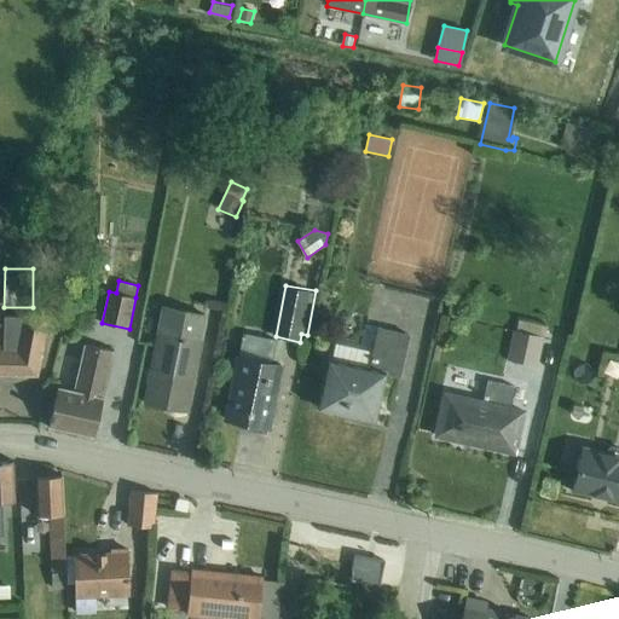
[(148,368),(145,383),(149,383),(145,403),(187,410),(187,409),(185,408),(190,382),(194,383),(203,340),(202,339),(207,314),(166,306),(152,369),(148,368)]
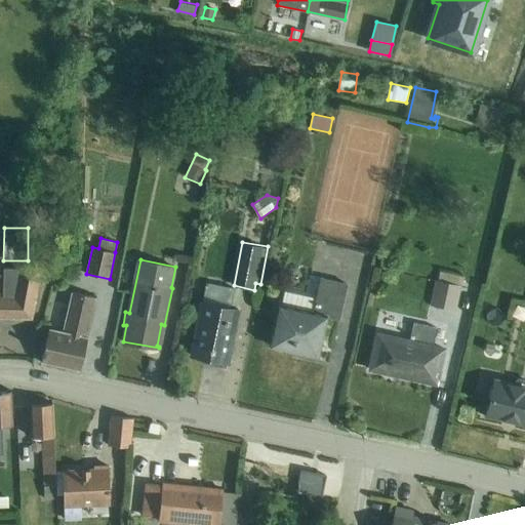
[(0,316),(32,318),(42,267),(22,266),(22,268),(3,268),(3,296),(0,296),(0,316)]
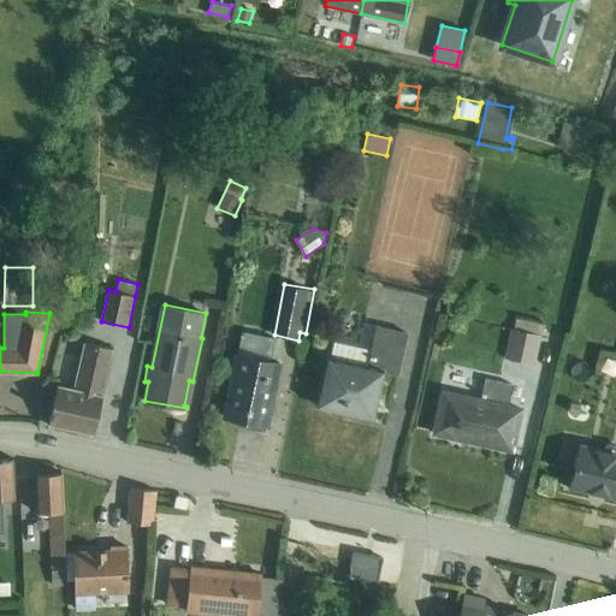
[(511,329),(504,359),(535,365),(542,336),(538,335),(540,323),(517,318),(515,330),(511,329)]
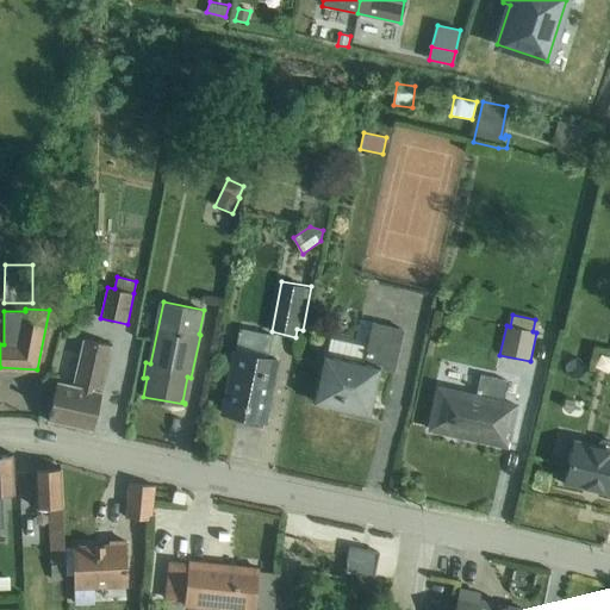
[(324,352),(313,402),(369,414),(380,369),(393,373),(404,329),(373,322),(367,347),(331,338),(328,353),(324,352)]
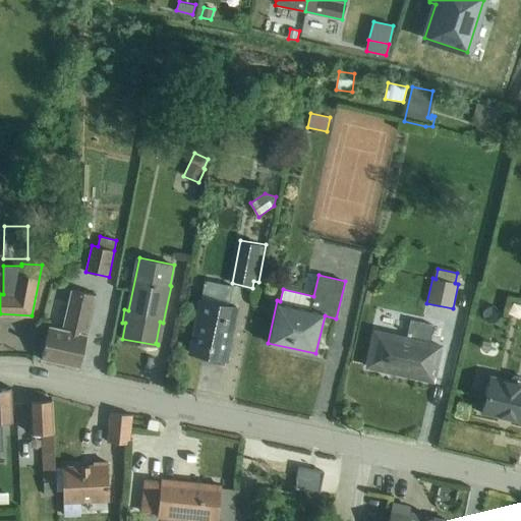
[(205,280),(190,352),(226,360),(237,306),(229,304),(233,286),(205,280)]
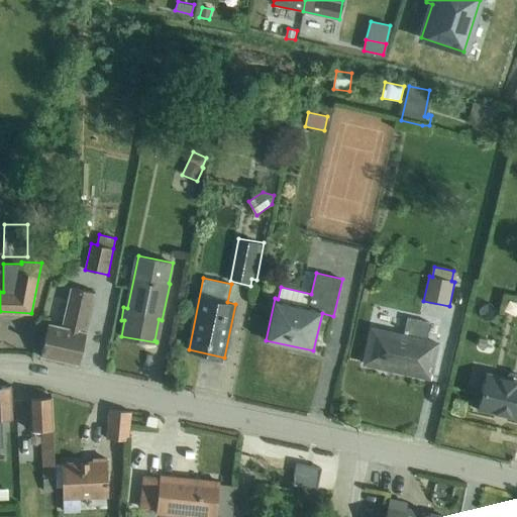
[(48,323),(40,355),(79,365),(95,293),(71,287),(62,326),(48,323)]
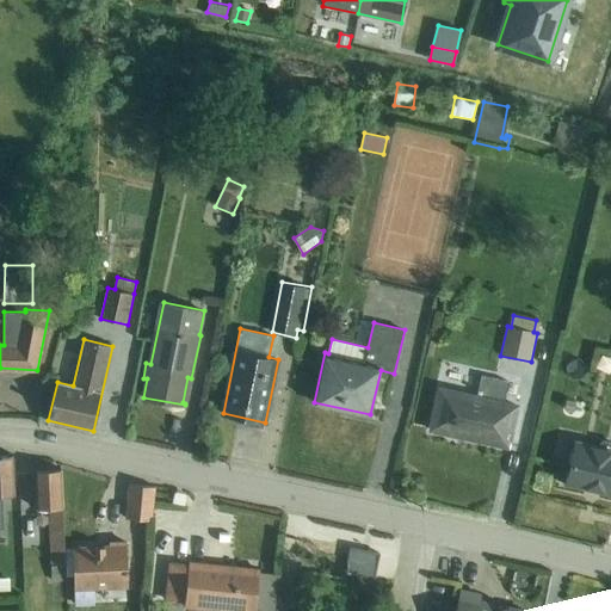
[(593,360),(610,365),(610,344),(599,341),(593,360)]
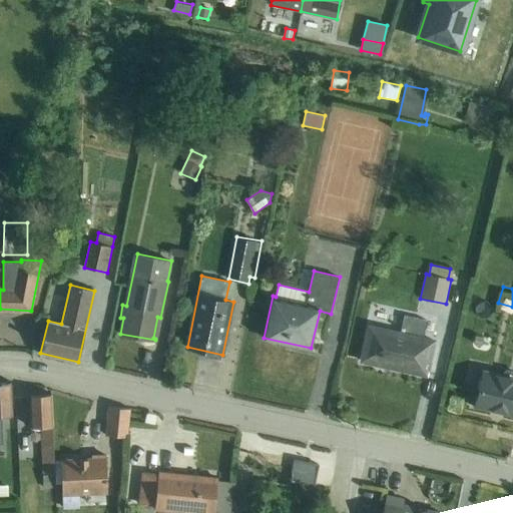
[(370,325),(362,361),(426,375),(434,339),(424,337),(427,321),(405,316),(401,332),(370,325)]
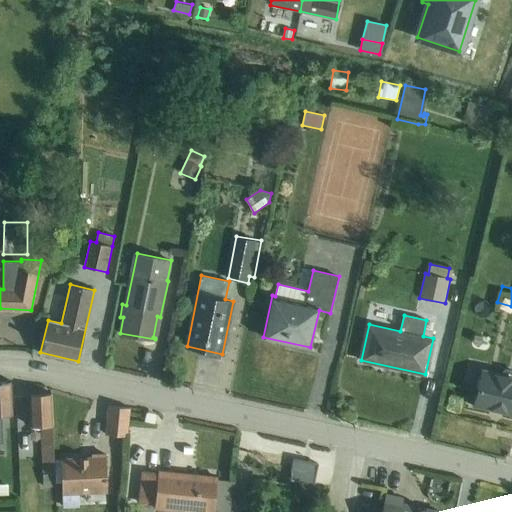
[(511,369),(505,368),(501,372),(482,367),(473,405),(487,409),(488,407),(511,413),(511,369)]
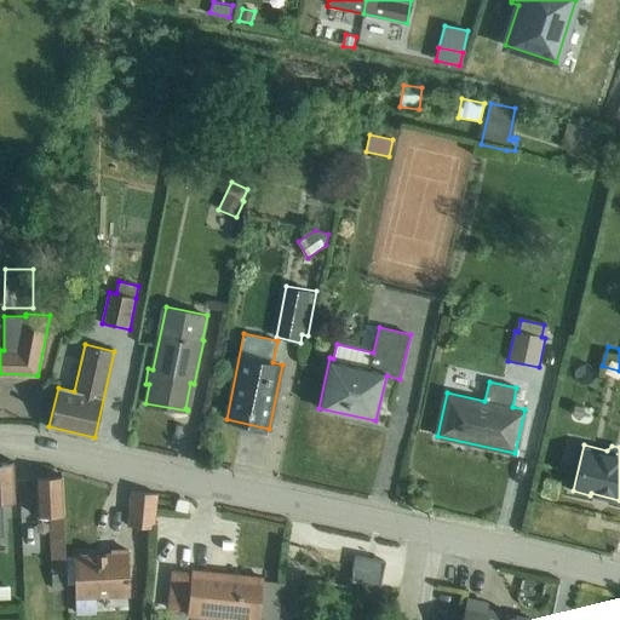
[(13,463),(0,463),(0,534),(4,535),(1,503),(15,503),(13,463)]
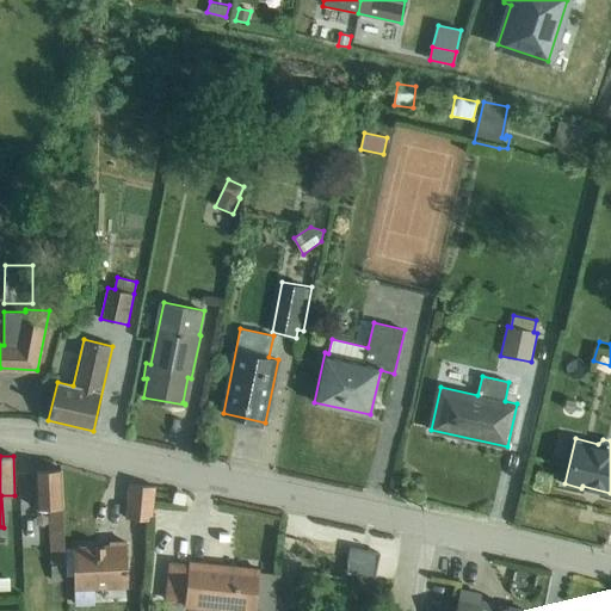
[(66,576),(65,548),(61,469),(35,470),(37,508),(48,508),(53,581),(66,580),(66,576)]
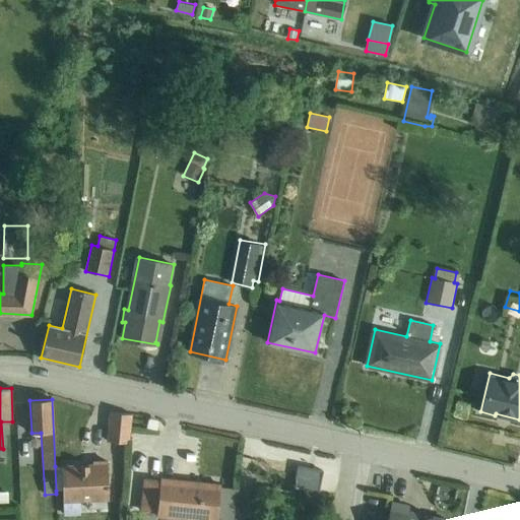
[(111,411),(108,441),(129,444),(132,413),(111,411)]
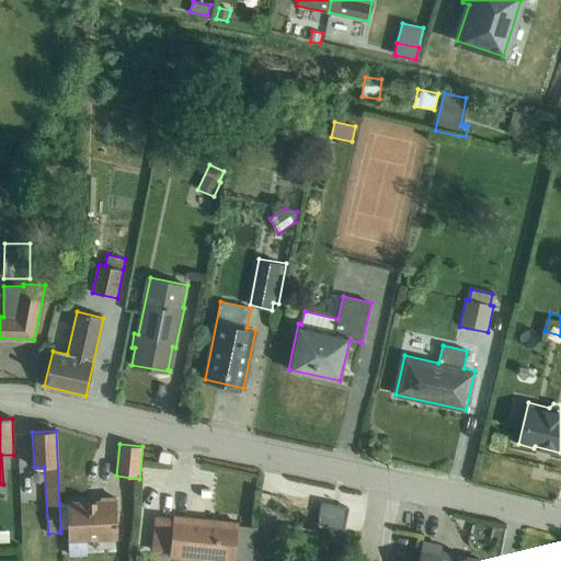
[(67,503),(68,529),(69,542),(118,541),(116,497),(100,499),(101,501),(67,503)]
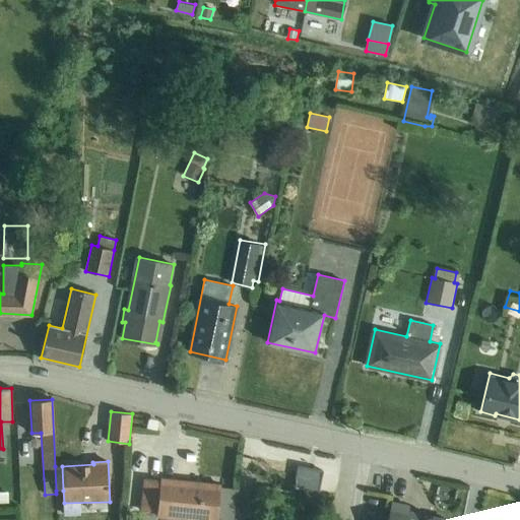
[(217,519),(220,486),(221,483),(161,477),(160,479),(144,477),(140,512),(157,515),(157,516),(169,517),(169,519),(191,519),(194,519),(217,519)]
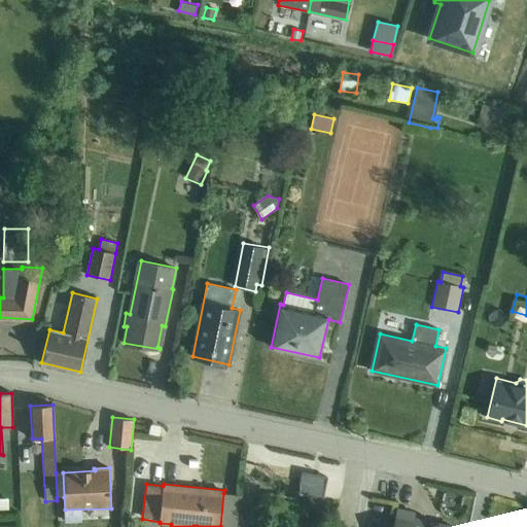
[(223,493),(220,526),(223,526),(237,526),(241,495),(223,493)]
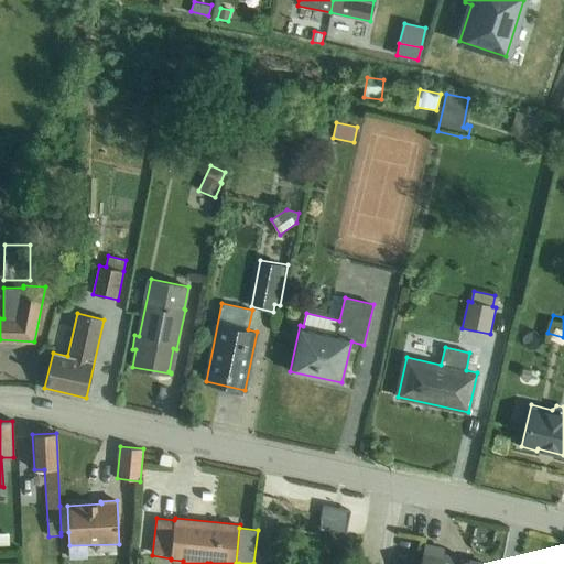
[(424,544),(420,563),(485,563),(443,554),(444,549),(424,544)]
